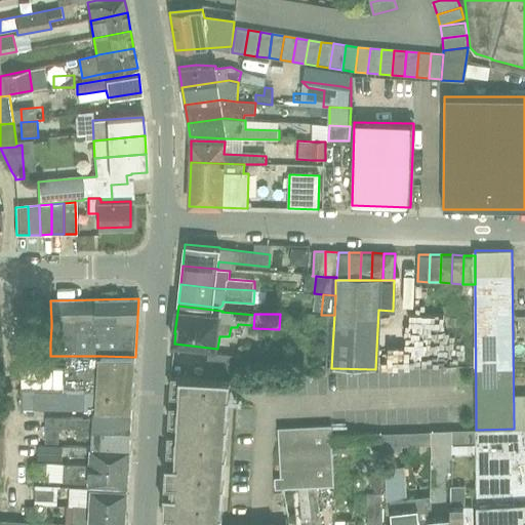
[(207,371),(227,372),(241,373),(242,355),(208,353),(207,371)]
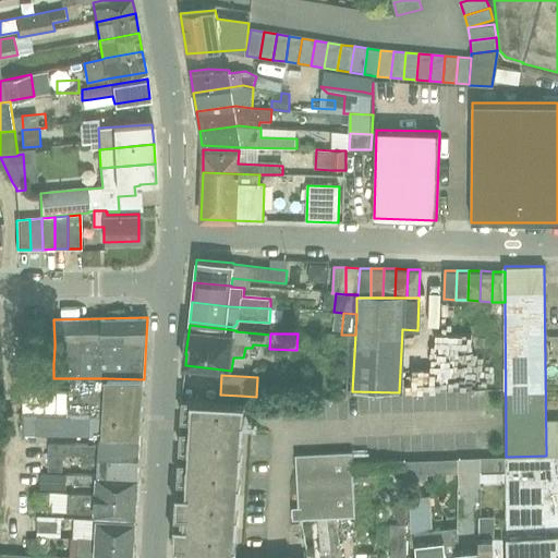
[(105,415),(107,378),(81,378),(70,378),(68,415),(70,414),(105,415)]
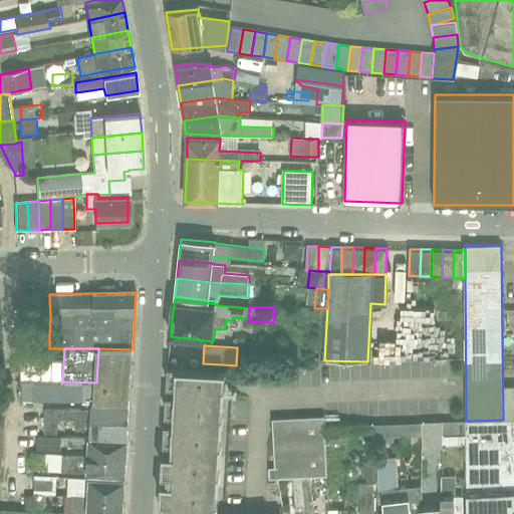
[(96,382),(95,403),(130,404),(133,349),(98,348),(96,382)]
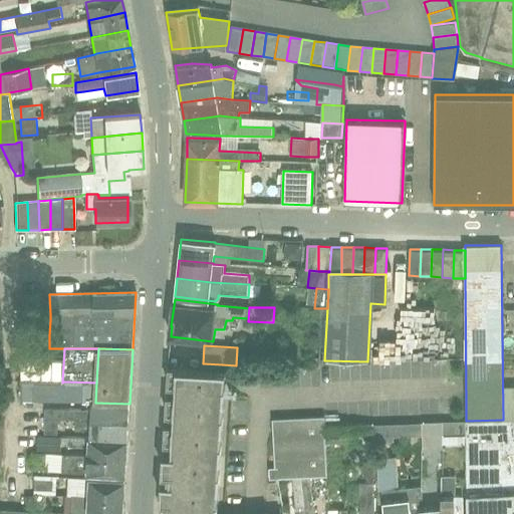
[(217,513),(218,501),(210,501),(211,487),(219,488),(220,473),(212,472),(213,458),(220,459),(221,444),(214,443),(215,430),(222,430),(223,415),(215,415),(216,401),(224,401),(226,370),(169,366),(168,386),(176,386),(175,396),(167,396),(166,414),(174,415),(173,425),(166,425),(165,443),(172,443),(172,454),(164,453),(163,472),(171,472),(170,482),(162,482),(161,500),(169,501),(168,513),(178,513),(217,513)]
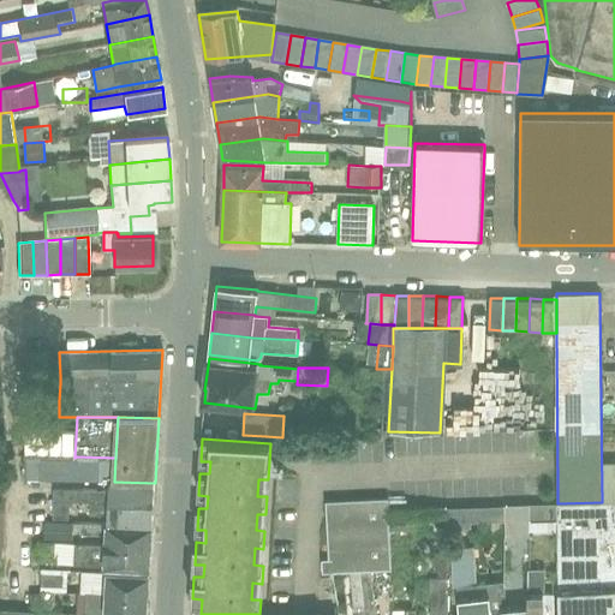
[(41,455),(41,479),(77,481),(77,457),(75,458),(41,455)]
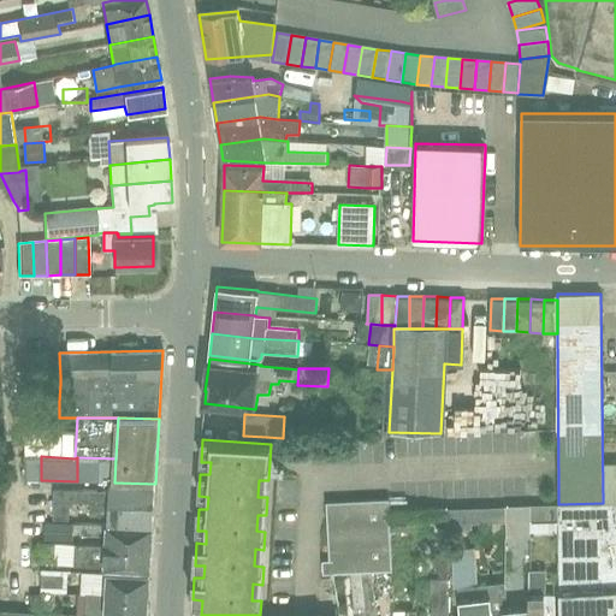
[(90,504),(131,505),(131,503),(154,504),(155,484),(114,483),(114,484),(110,483),(110,492),(54,490),(54,502),(70,503),(90,504)]
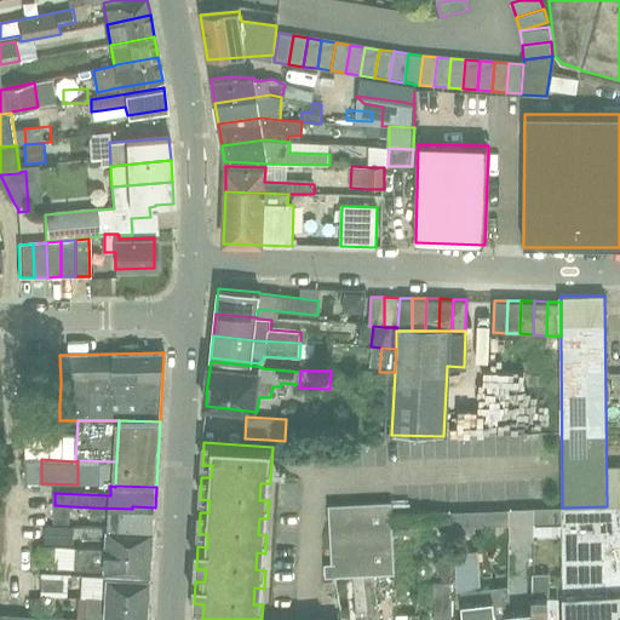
[(395,574),(394,539),(392,516),(391,501),(328,505),(332,563),(325,563),(325,577),(352,575),(374,574),(395,574)]
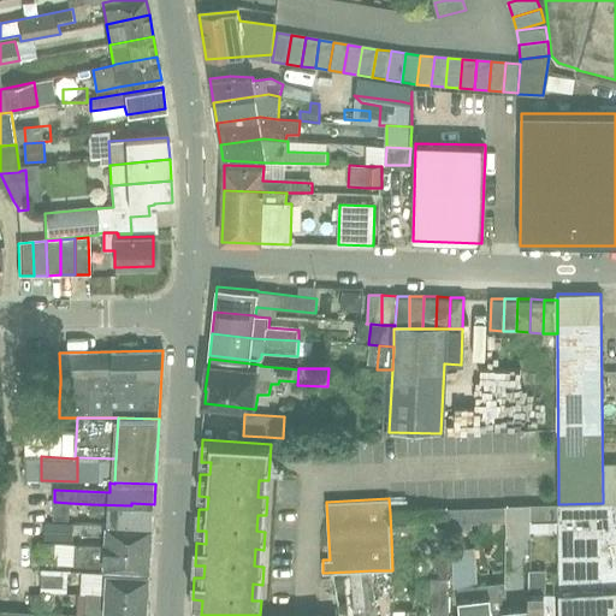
[(69,513),(70,503),(54,502),(53,513),(69,513)]
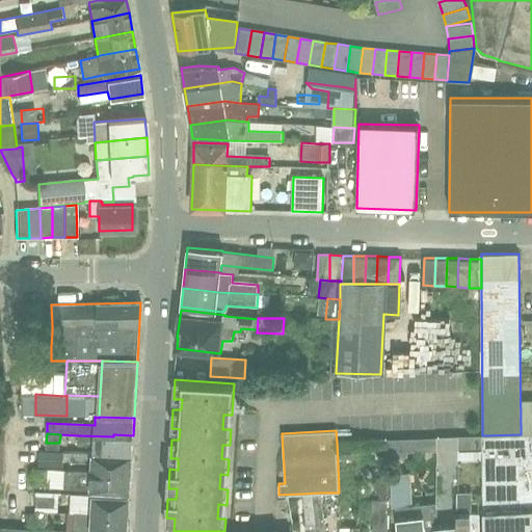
[(483,531),(484,531),(500,531),(502,531),(531,529),(531,433),(521,434),(482,435),(482,531),(483,531)]
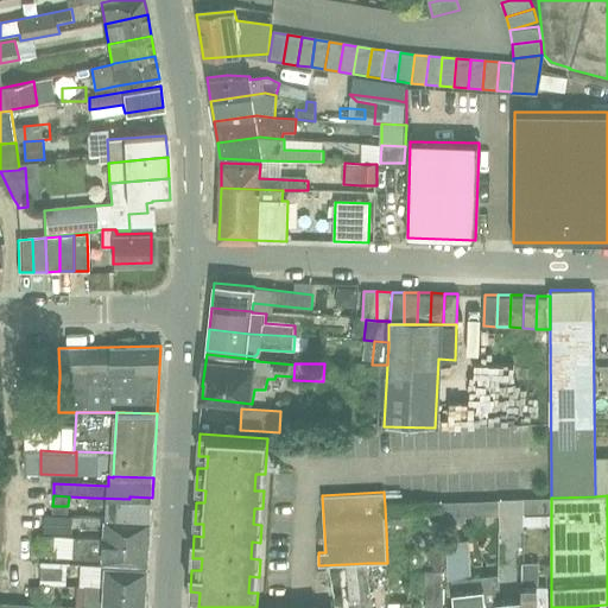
[(151,519),(152,498),(130,496),(130,499),(89,498),(89,510),(106,510),(106,518),(151,519)]
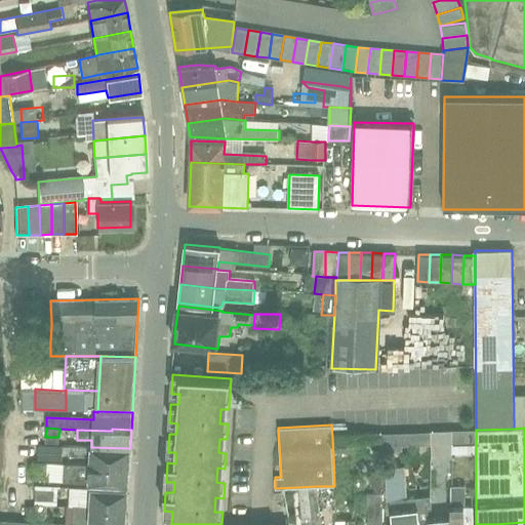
[(380,433),(380,444),(380,445),(388,445),(388,450),(402,449),(402,445),(431,444),(431,432),(402,434),(381,433),(380,433)]
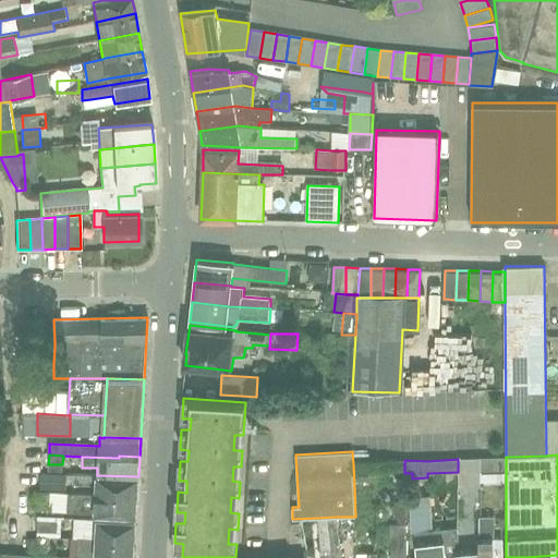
[(481,471),(480,459),(458,459),(458,472),(481,471)]
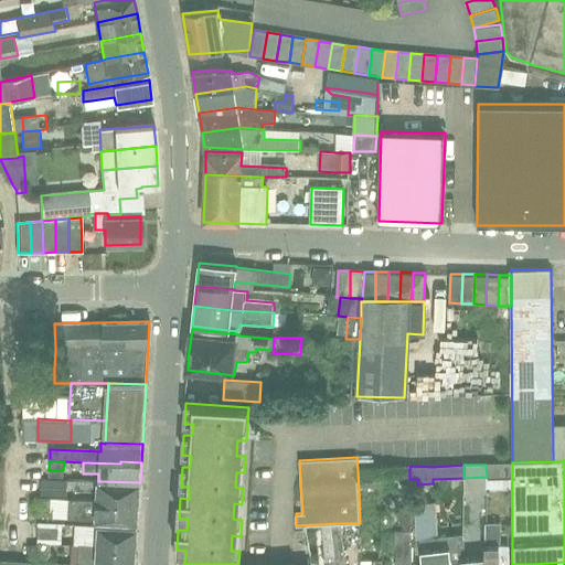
[(380,479),(381,479),(409,478),(409,466),(379,468),(380,479)]
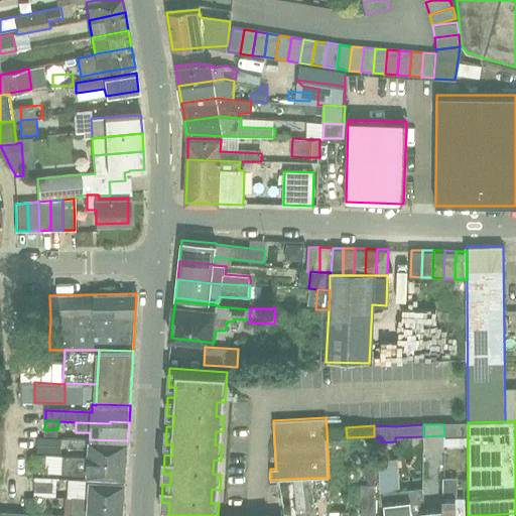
[(347,446),(347,437),(346,427),(327,429),(328,448),(347,446)]
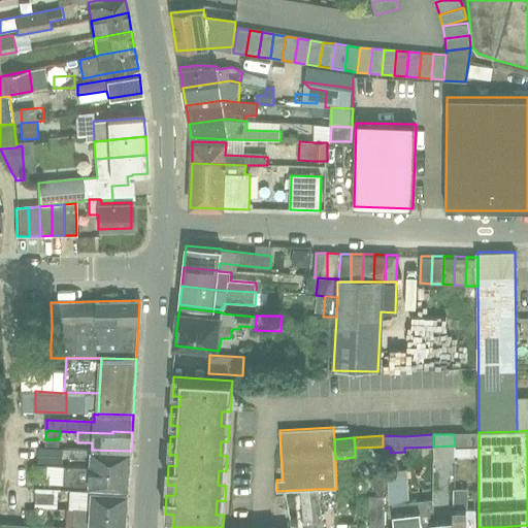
[(38,448),(38,449),(38,462),(62,463),(63,449),(38,448)]
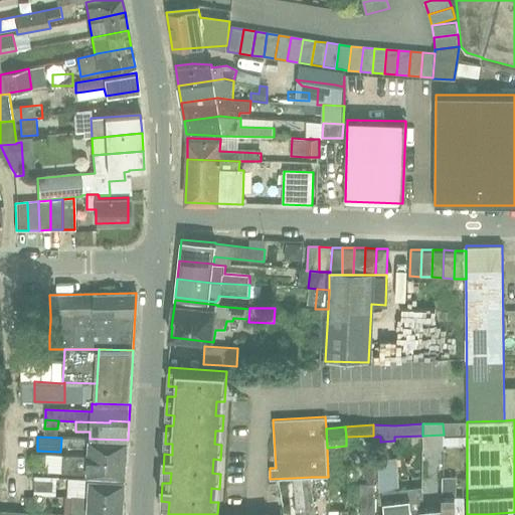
[(90,448),(90,457),(126,458),(128,440),(90,439),(67,438),(67,448),(90,448)]
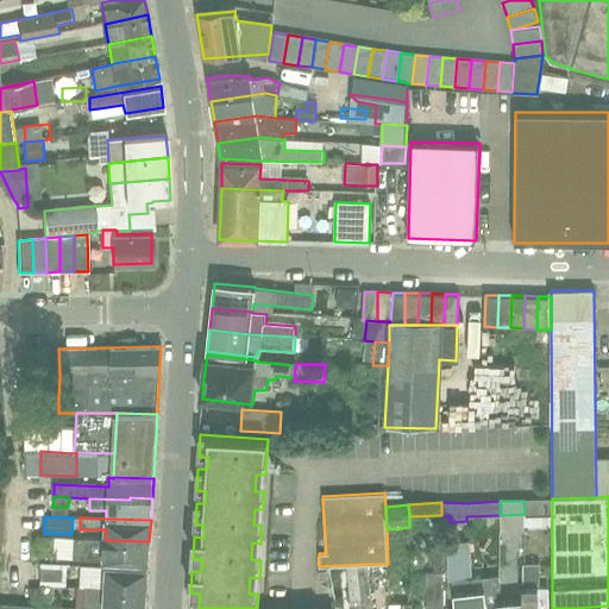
[(37,558),(54,558),(55,538),(38,537),(37,558)]
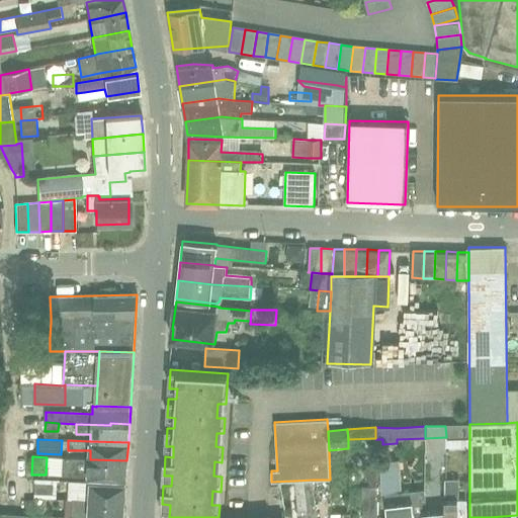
[(63,476),(87,478),(125,479),(126,460),(90,459),(64,458),(63,476)]
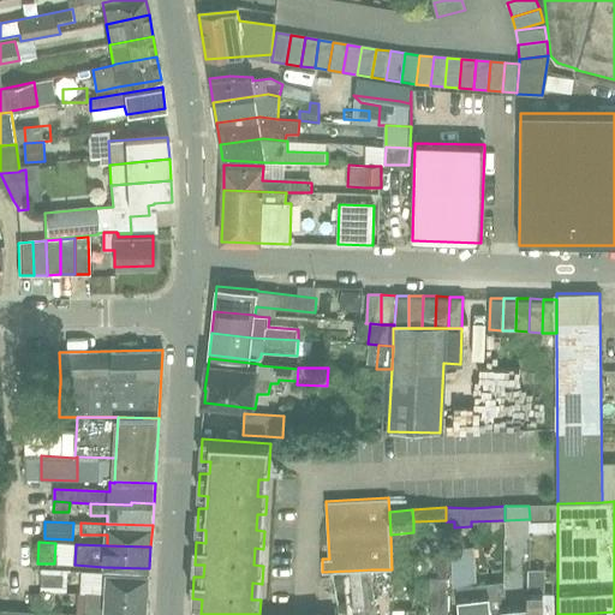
[(473,548),(451,549),(452,586),(457,586),(475,584),(473,548)]
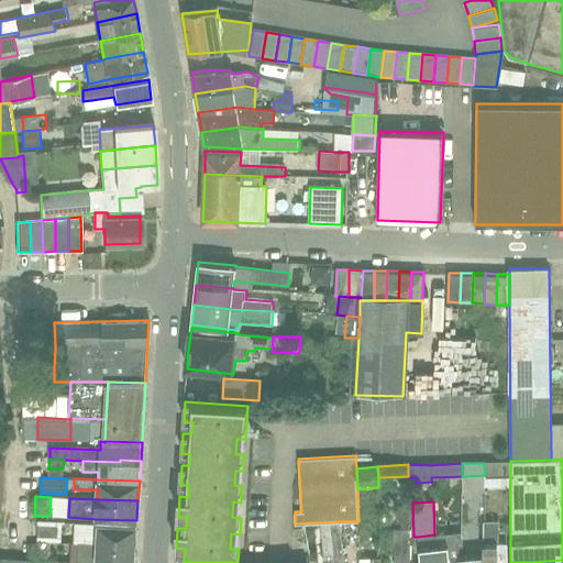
[(398,523),(409,522),(410,522),(410,506),(398,506),(398,523)]
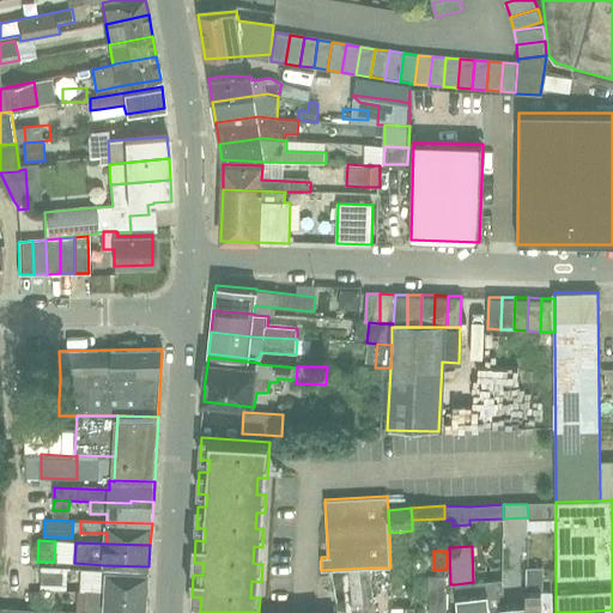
[(66,568),(41,566),(42,587),(65,588),(66,568)]
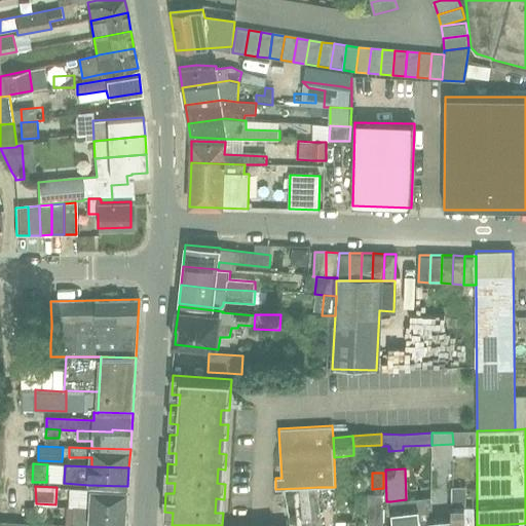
[(311,518),(311,519),(321,518),(317,487),(299,488),(302,519),(311,518)]
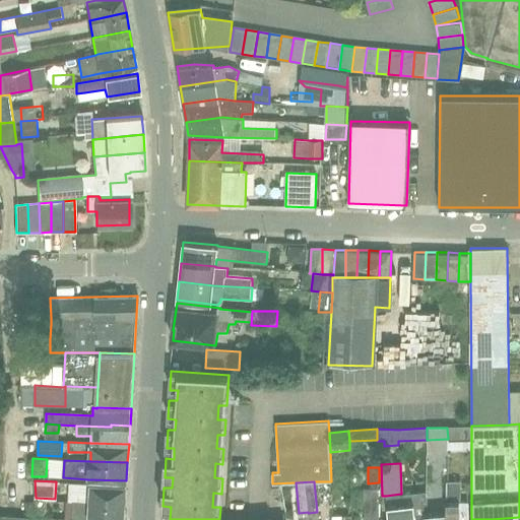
[(90,494),(89,502),(125,503),(126,484),(78,482),(77,493),(90,494)]
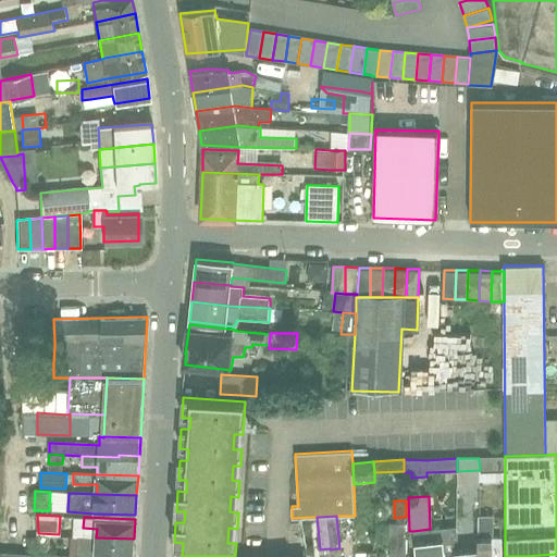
[(388,556),(406,556),(407,554),(405,523),(388,524),(388,556)]
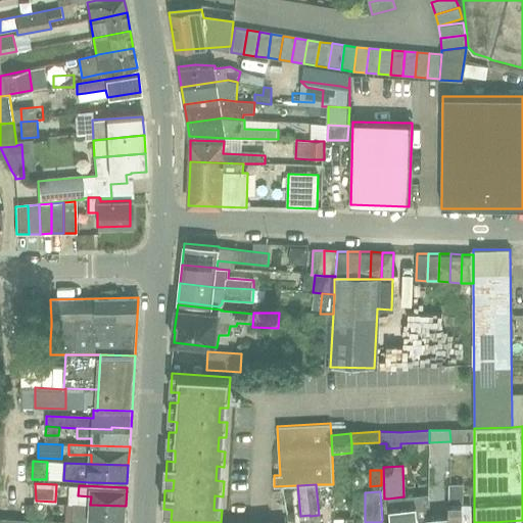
[(427,522),(427,518),(426,507),(429,507),(428,494),(403,496),(388,498),(390,515),(387,515),(388,522),(427,522)]
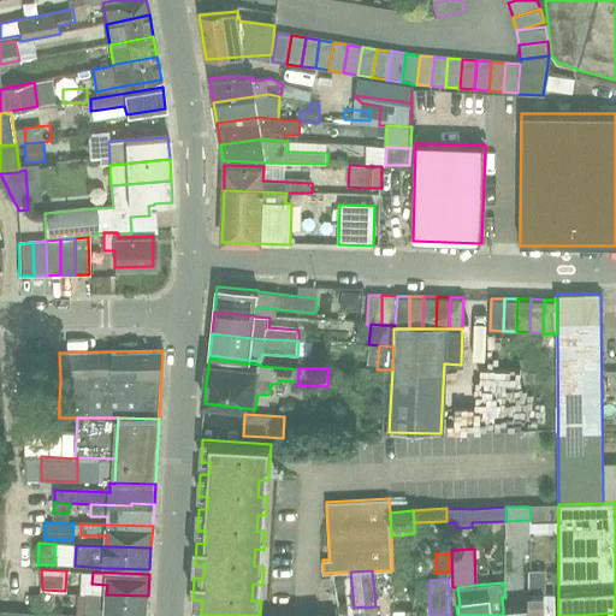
[(43,614),(57,614),(57,593),(42,592),(43,614)]
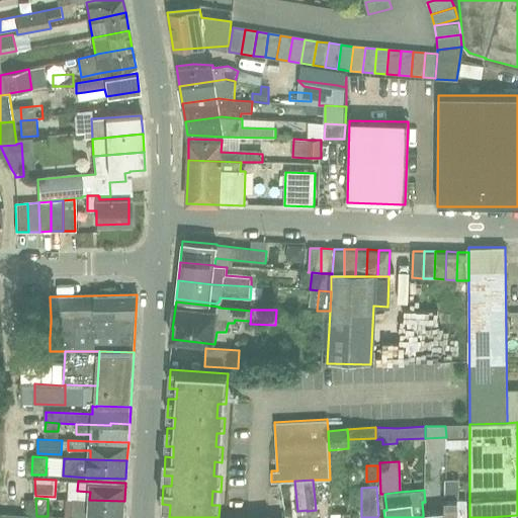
[(123,517),(124,501),(89,500),(74,499),(72,517),(123,517)]
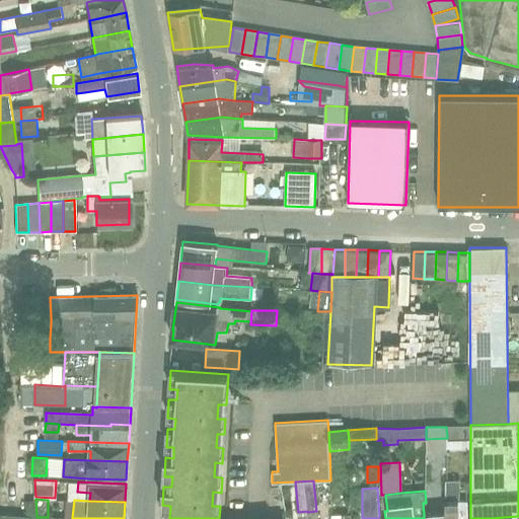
[(446,501),(445,511),(444,518),(458,518),(458,502),(446,501)]
